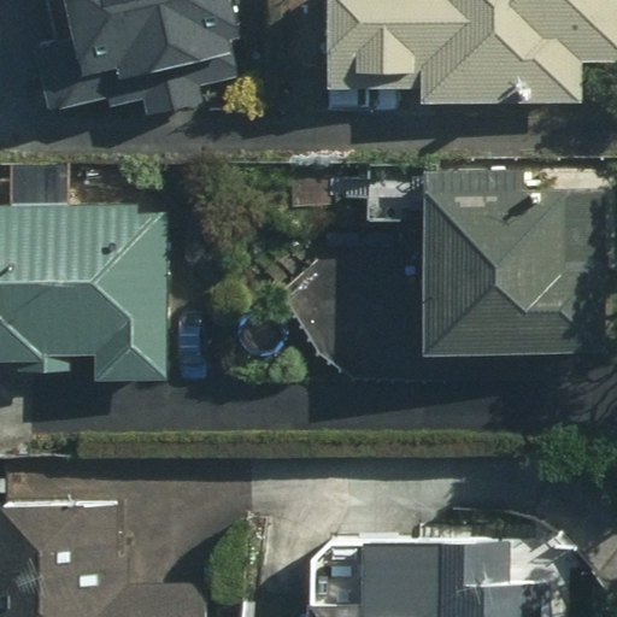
[(33,119),(103,101),(105,110),(140,101),(145,119),(207,104),(200,76),(254,63),(239,0),(39,0),(50,39),(13,47),(33,119)]
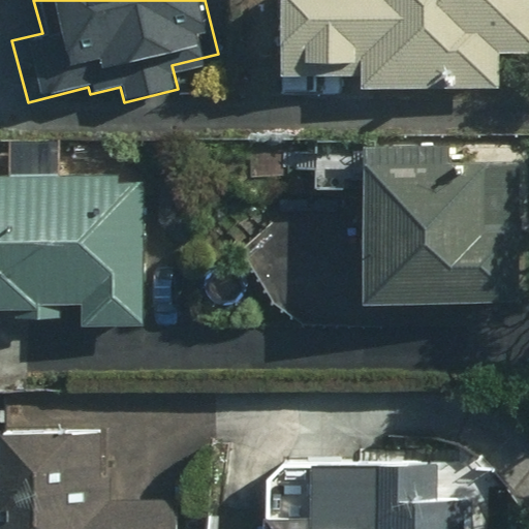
[(528,0),(278,0),(280,76),(359,75),(359,96),(495,94),(494,58),(528,57),(528,0)]
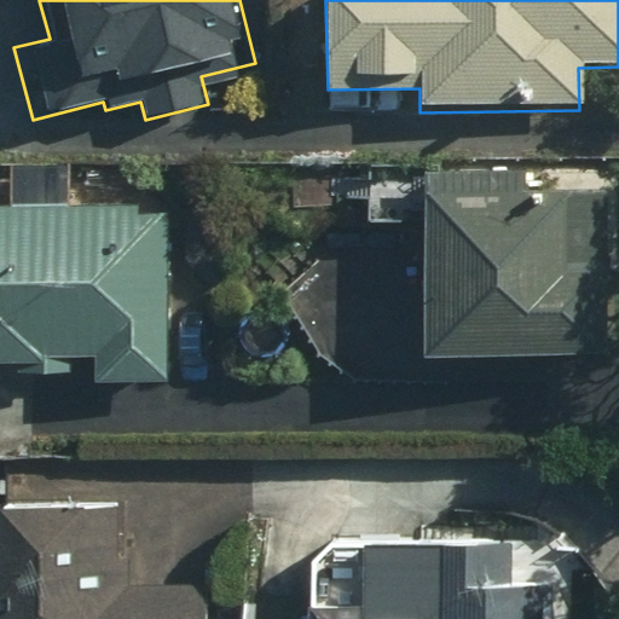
[(614,179),(422,181),(424,359),(617,357),(614,179)]
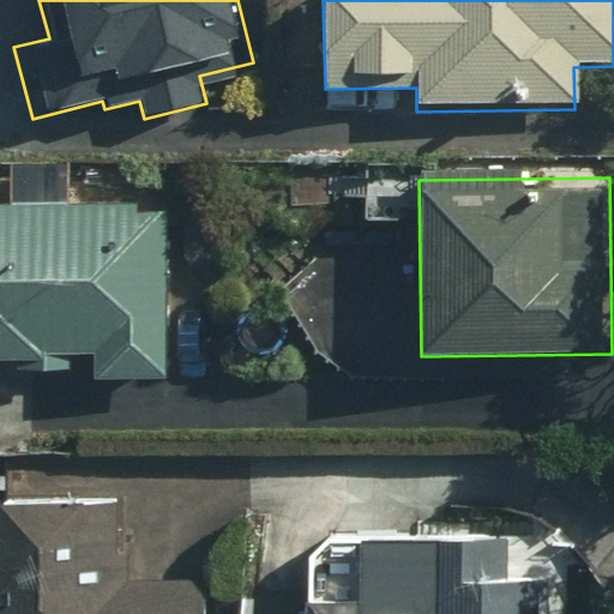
[(164,209),(0,210),(0,359),(94,357),(95,384),(167,383),(164,209)]
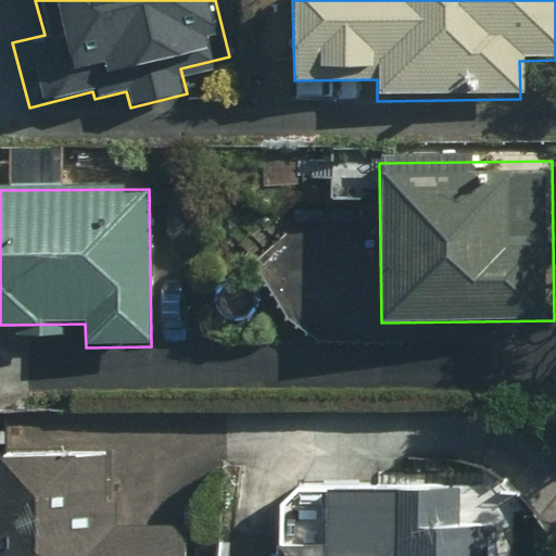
[(0,555),(184,555),(184,526),(105,527),(104,452),(0,453),(0,555)]
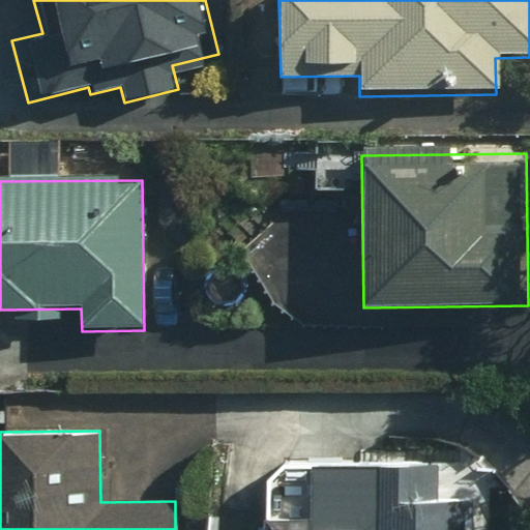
[(439,464),(304,465),(305,521),(260,522),(259,529),(472,529),(472,502),(439,502),(439,464)]
